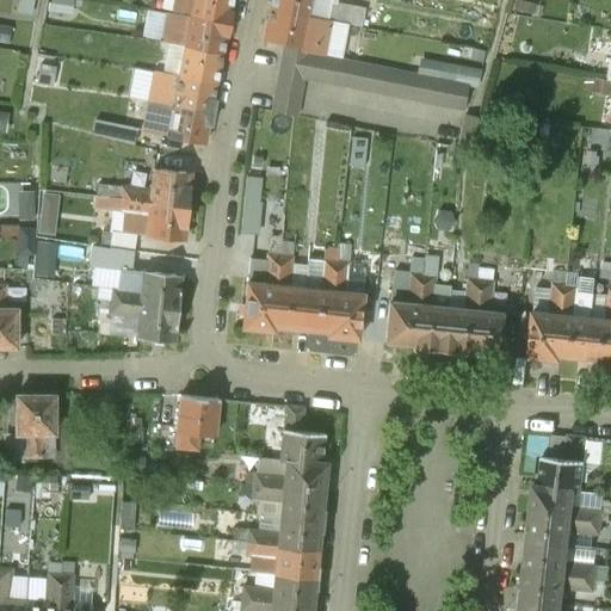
[(31,0),(19,0),(18,10),(30,11),(31,0)]
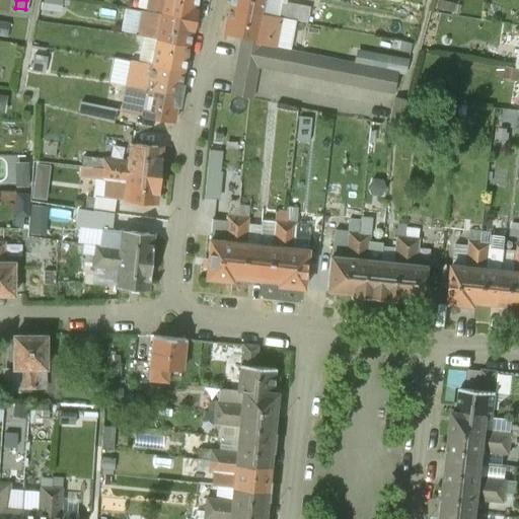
[(60,0),(44,0),(43,7),(58,10),(60,0)]
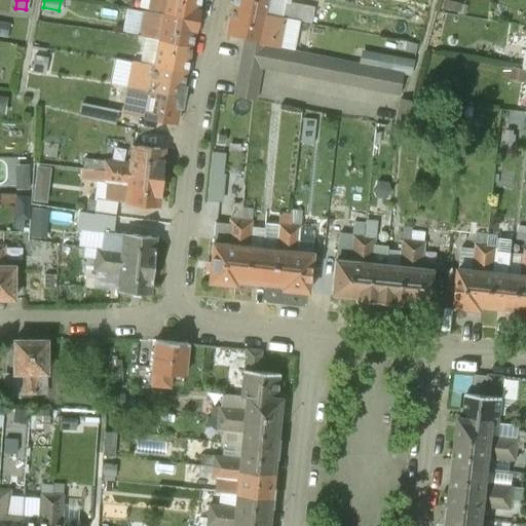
[(198,0),(150,0),(149,11),(162,14),(163,13),(197,21),(199,9),(197,9),(198,0)]
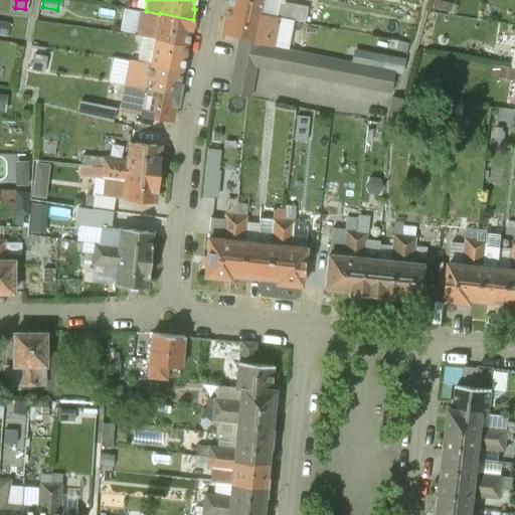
[(227,0),(226,6),(259,13),(275,16),(277,2),(279,2),(279,0),(227,0)]
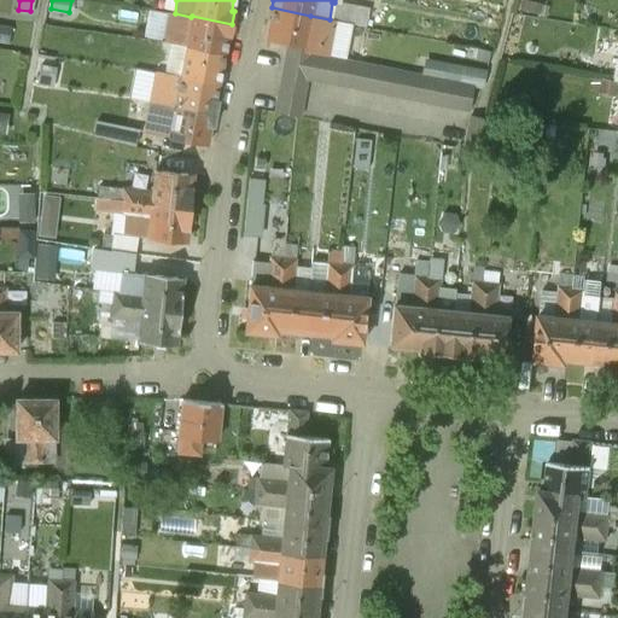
[(334,3),(332,3),(330,19),(365,27),(367,9),(334,3)]
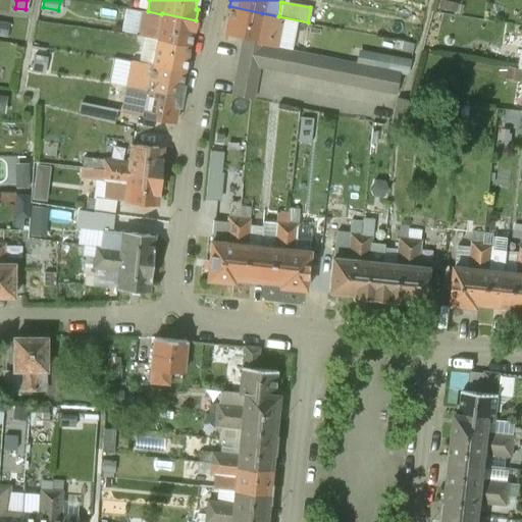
[(262,13),(229,6),(224,33),(242,37),(256,40),(262,13)]
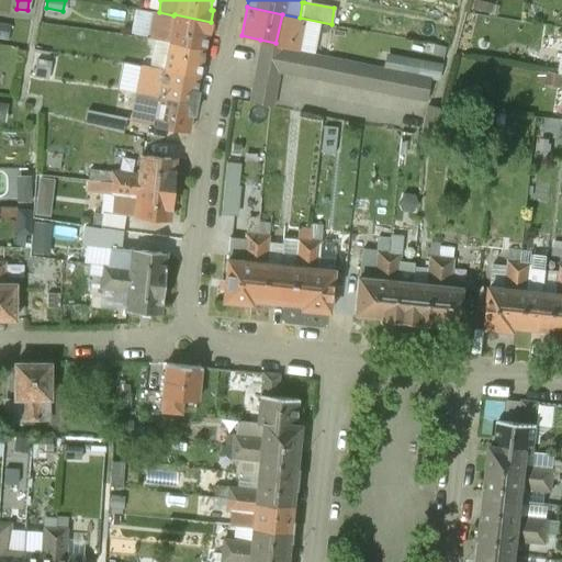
[(211,22),(175,14),(173,15),(159,12),(152,11),(147,37),(169,42),(203,48),(206,33),(209,33),(211,22)]
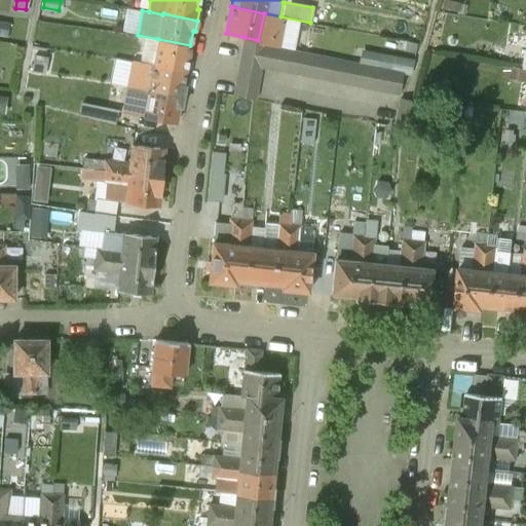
[(20,36),(0,32),(0,38),(19,42),(20,36)]
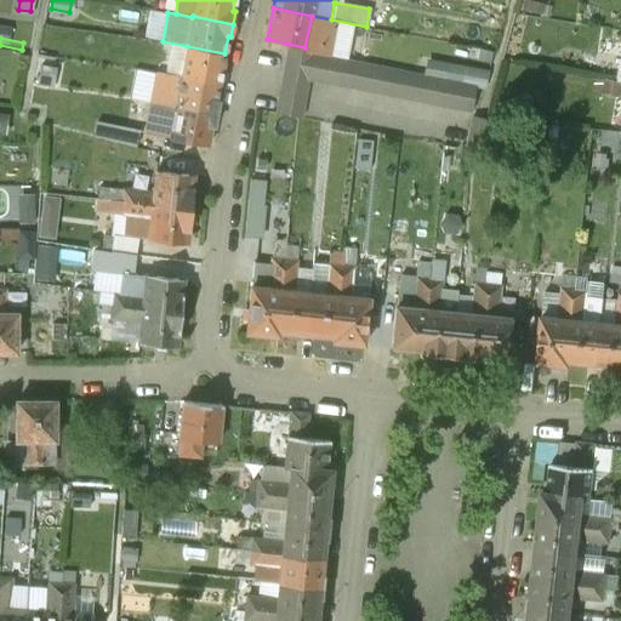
[(305,47),(288,44),(285,57),(311,62),(313,53),(314,49),(305,47)]
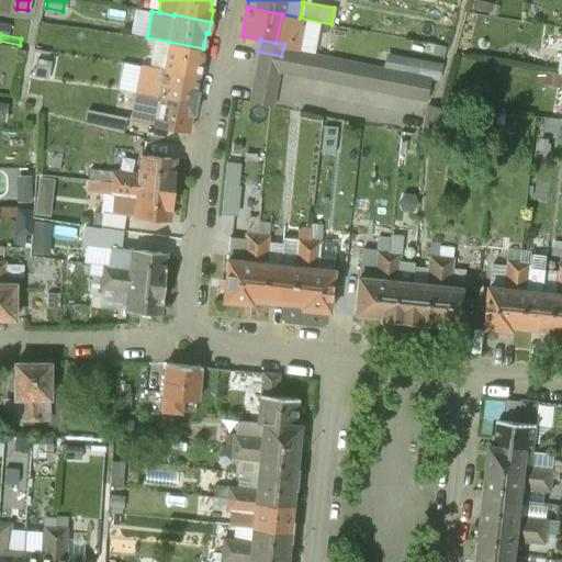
[(203,48),(169,42),(164,69),(198,76),(203,48)]
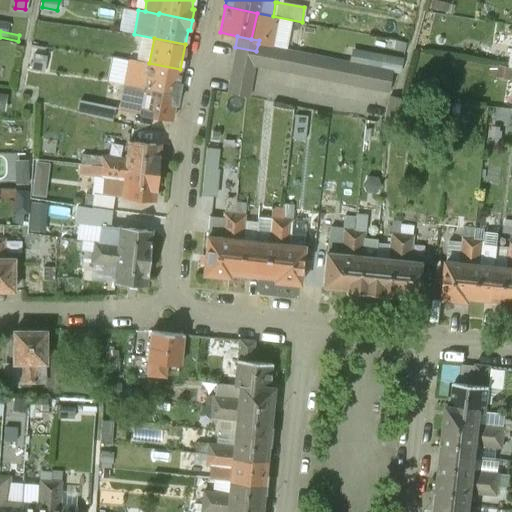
[(269,46),(258,44),(256,51),(254,62),(254,65),(265,67),(269,46)]
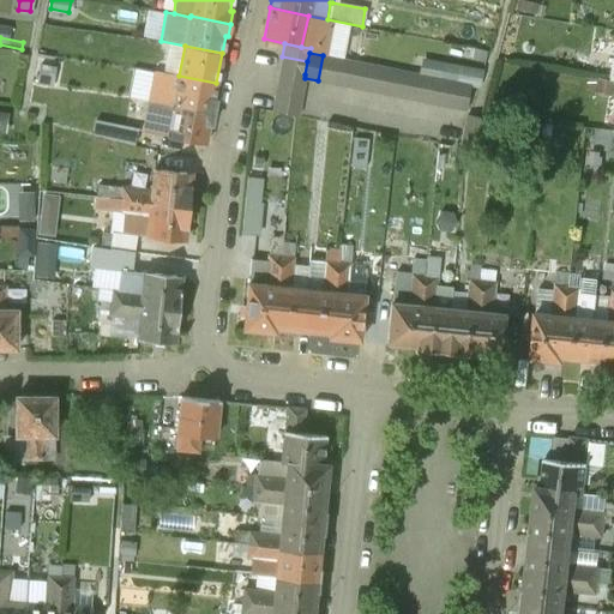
[(336,58),(323,55),(318,80),(331,84),(336,58)]
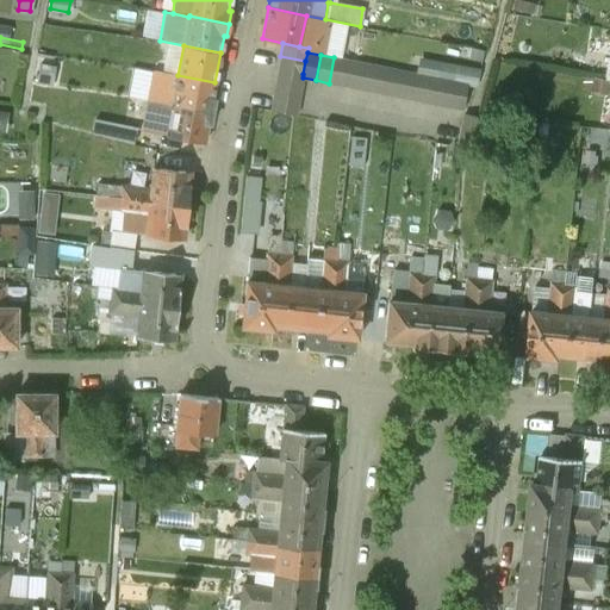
[(305,61),(280,56),(278,69),(303,74),(305,61)]
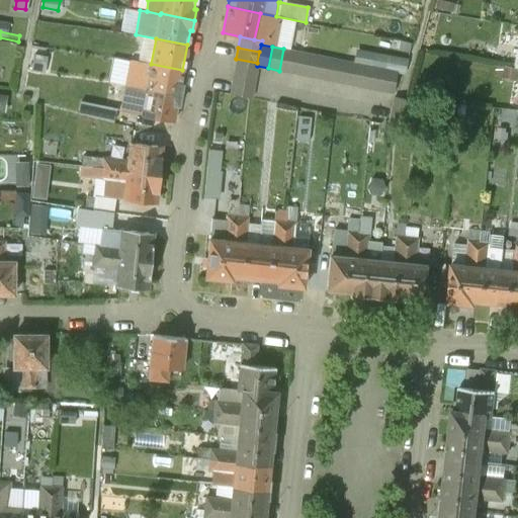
[(294,51),(283,49),(279,71),(290,73),(294,51)]
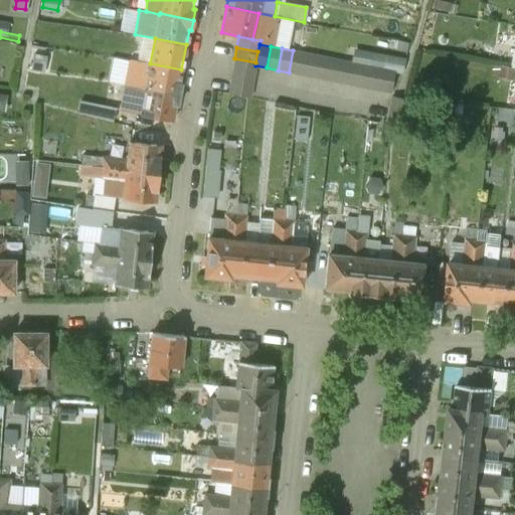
[(305,53),(293,50),(289,72),(300,74),(305,53)]
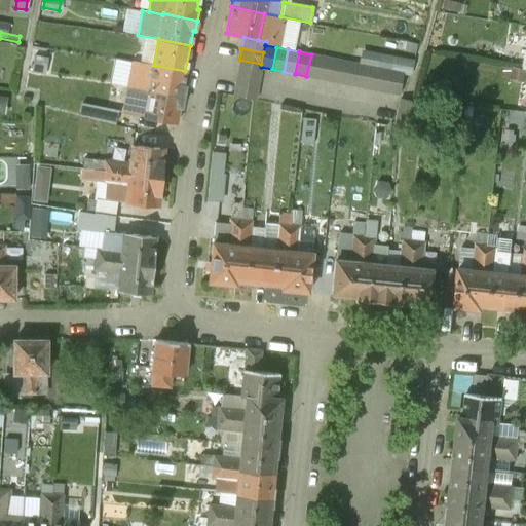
[(323,57),(311,54),(306,76),(318,78),(323,57)]
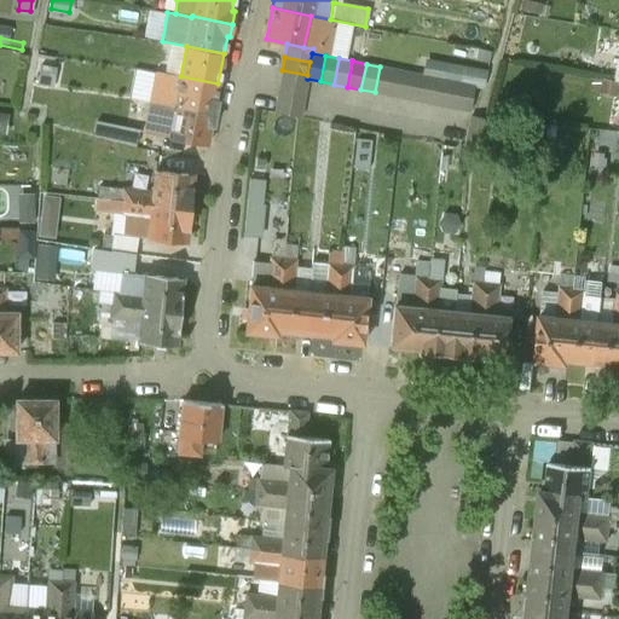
[(462,68),(443,65),(440,77),(458,81),(462,68)]
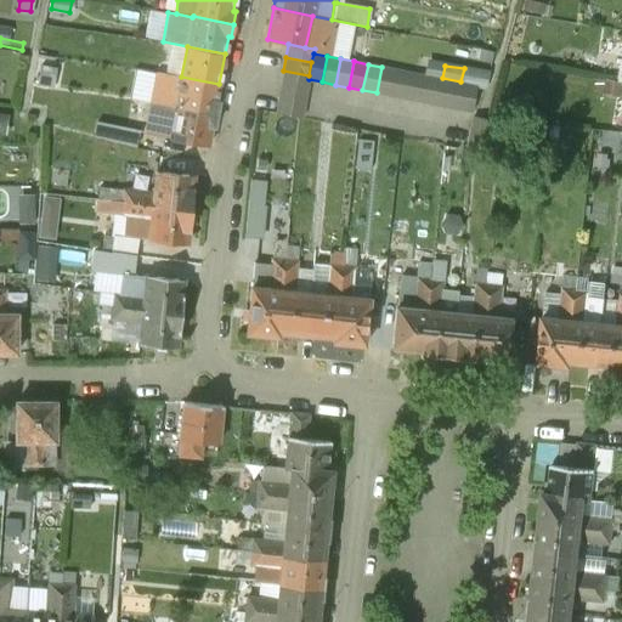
[(395,69),(382,67),(377,92),(390,95),(395,69)]
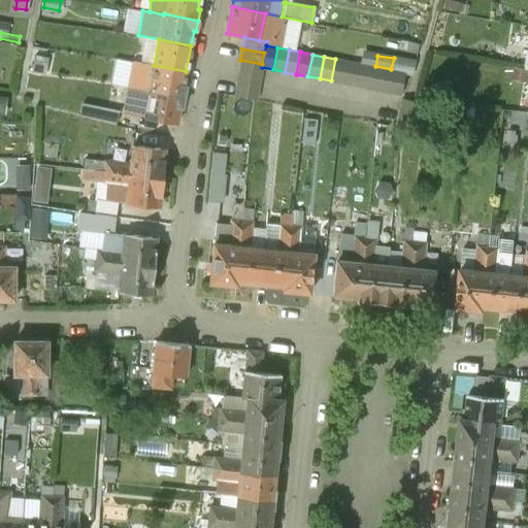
[(347,61),(335,59),(331,80),(342,84),(347,61)]
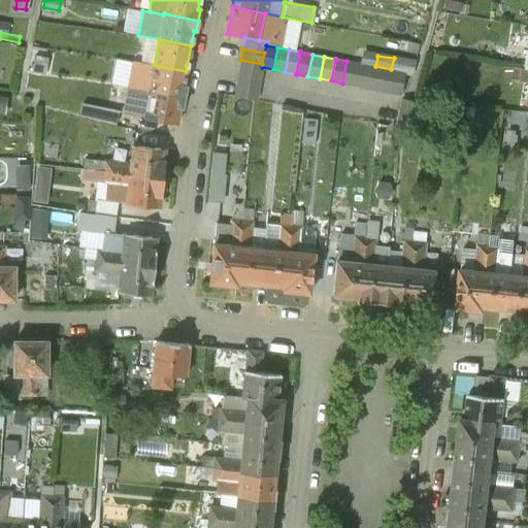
[(262,64),(240,60),(238,71),(260,76),(262,67),(262,64)]
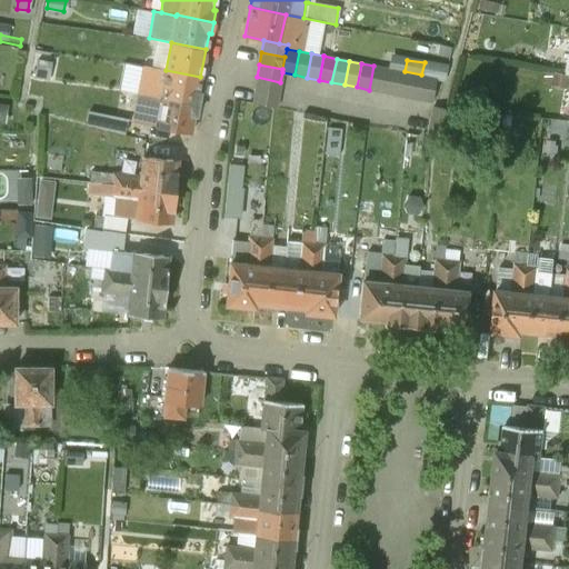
[(386,68),(373,66),(369,90),(381,92),(386,68)]
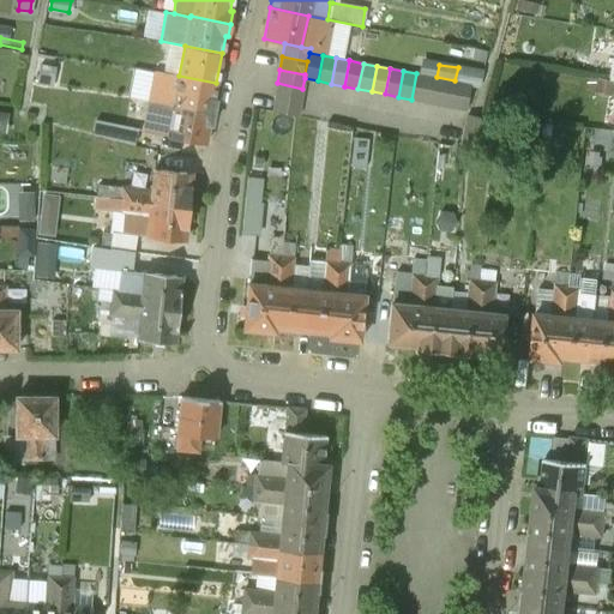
[(130,76),(115,73),(113,86),(127,89),(130,76)]
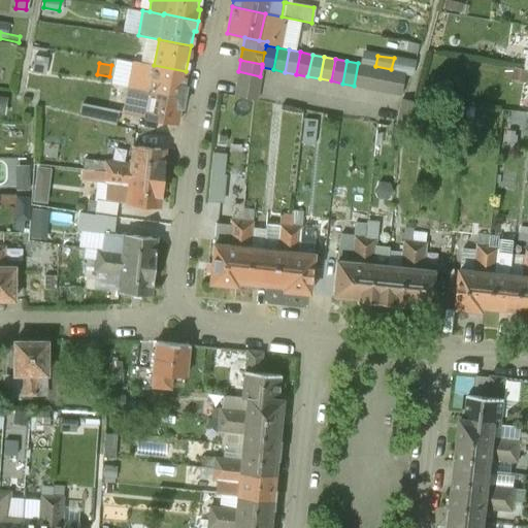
[(154,65),(141,63),(139,77),(133,76),(132,88),(149,91),(183,97),(185,87),(184,87),(186,71),(154,65)]
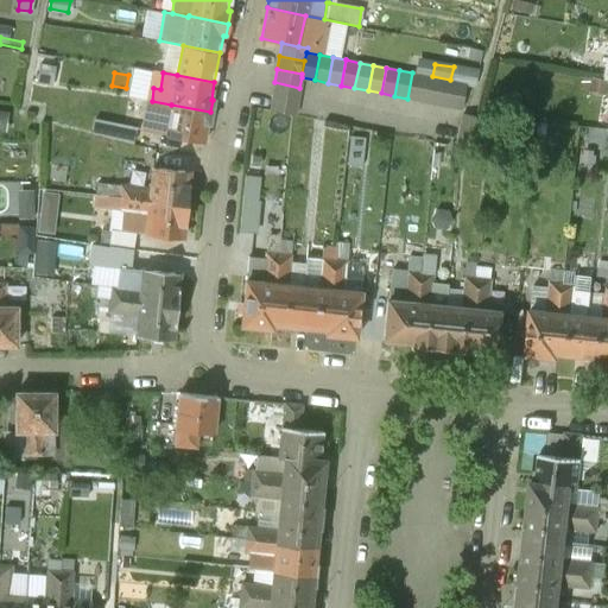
[(425,76),(412,73),(407,99),(420,101),(425,76)]
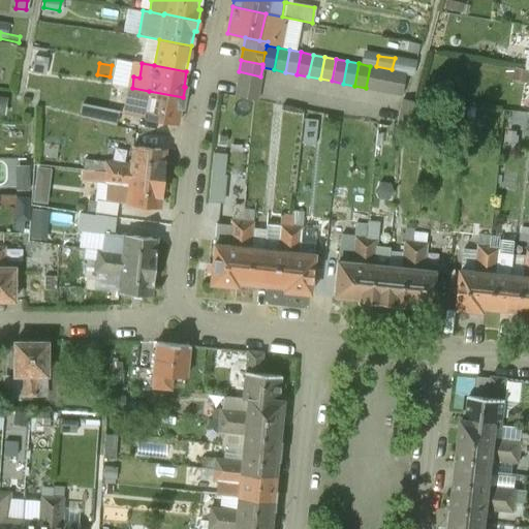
[(382,68),(370,66),(366,88),(377,90),(382,68)]
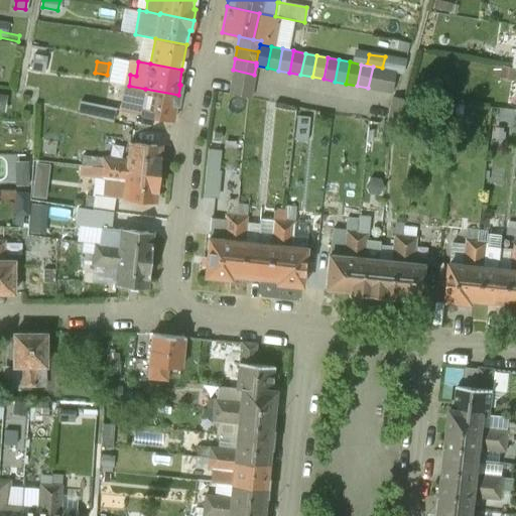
[(384,69),(373,67),(368,88),(380,90),(384,69)]
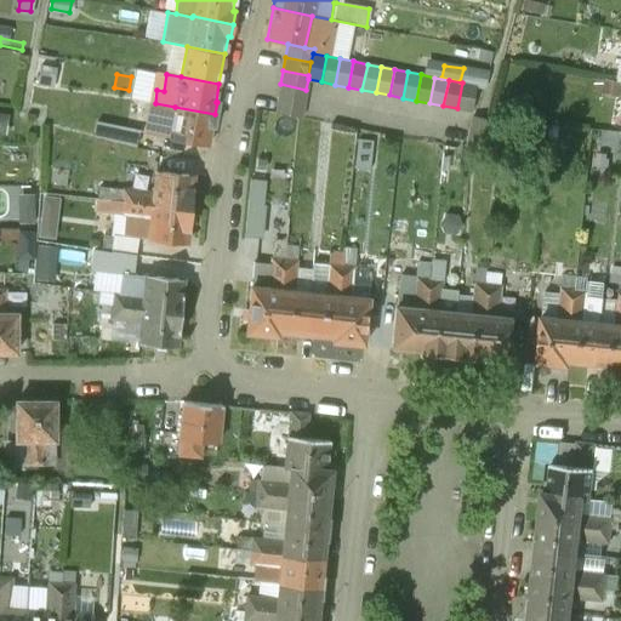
[(620,83),(607,80),(604,93),(619,96),(620,83)]
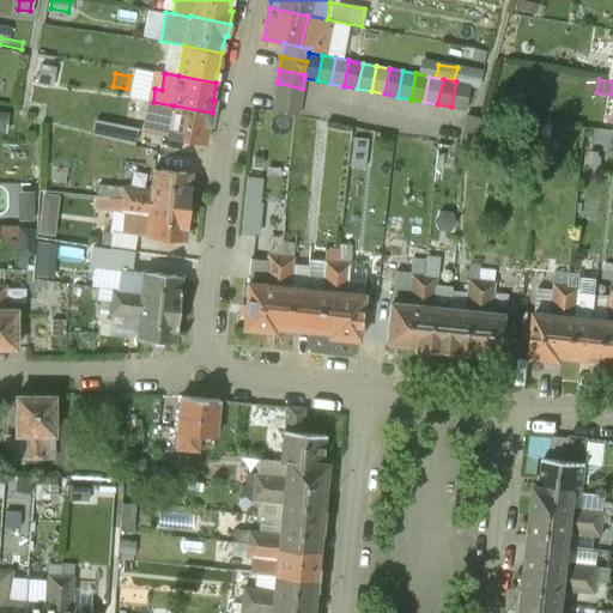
[(469,84),(456,82),(451,107),(465,110),(469,84)]
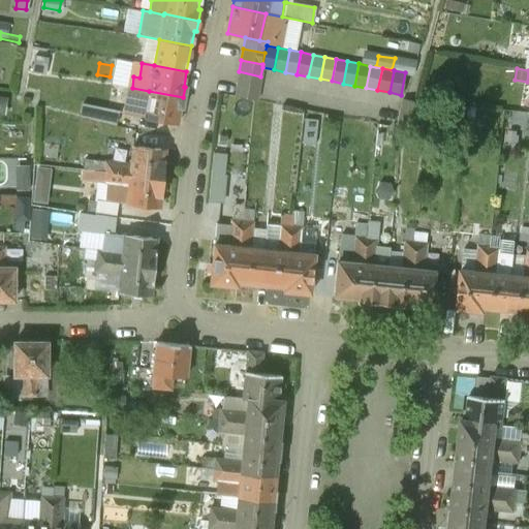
[(260,76),(239,71),(236,85),(258,89),(260,76)]
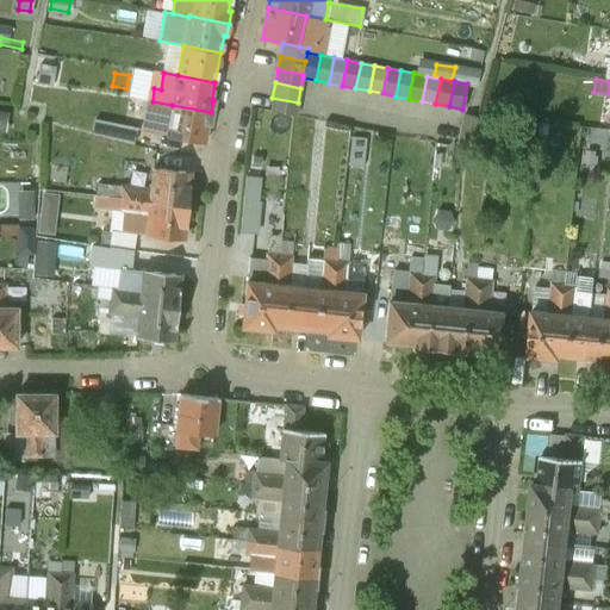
[(154,88),(138,85),(135,99),(148,101),(153,101),(154,88)]
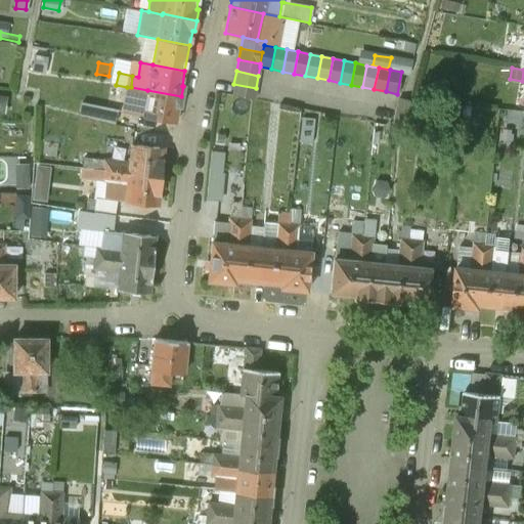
[(256,88),(233,84),(231,95),(254,99),(256,88)]
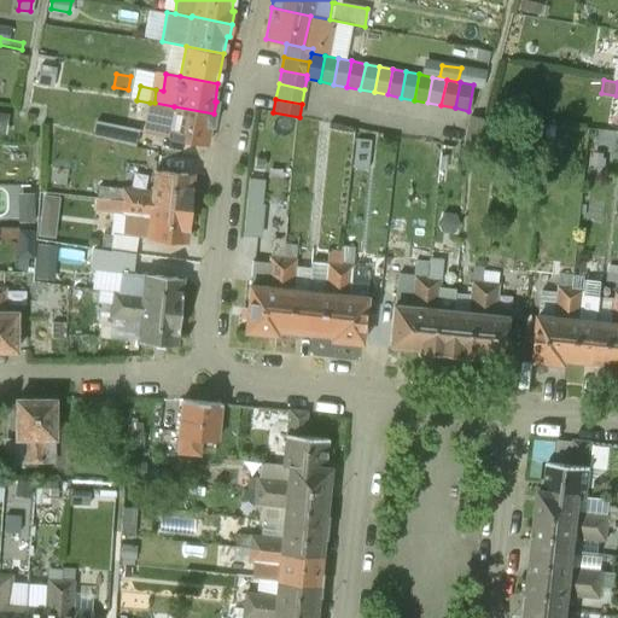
[(214,114),(174,106),(155,103),(150,103),(145,132),(168,136),(168,138),(205,145),(210,126),(211,126),(214,114)]
